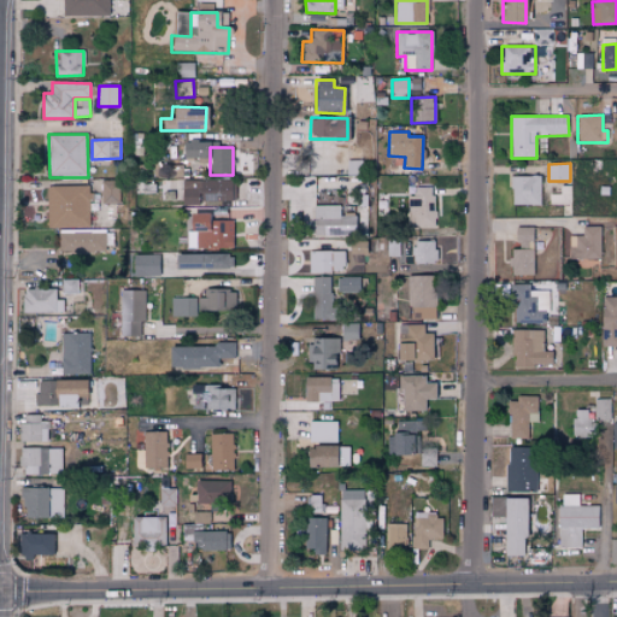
[(377,193),(407,193),(407,176),(377,176),(377,193)]
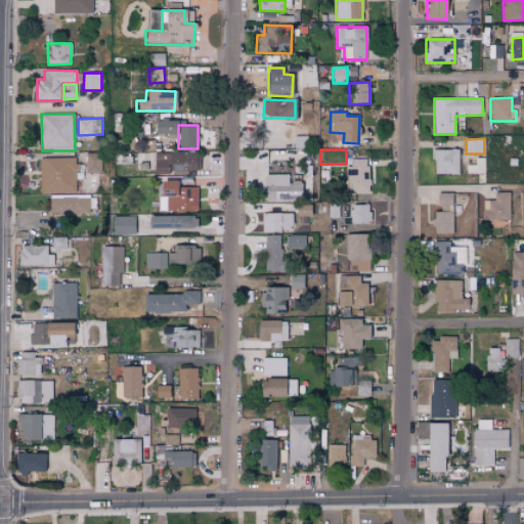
[(434,174),(459,174),(459,149),(434,149),(434,174)]
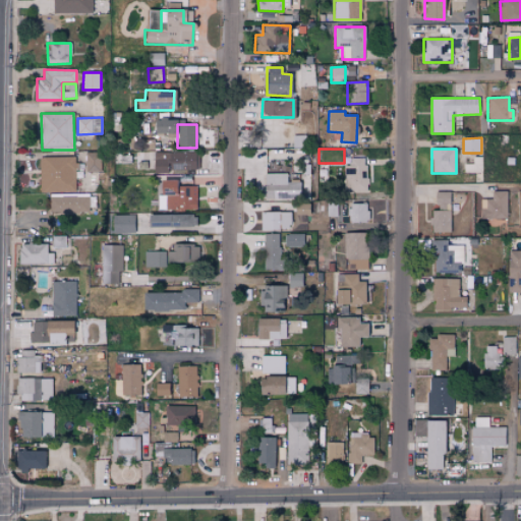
[(196,152),(154,153),(154,171),(196,170),(196,152)]
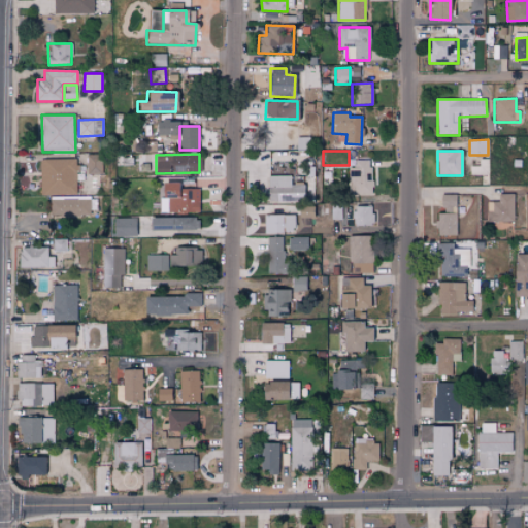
[(101,174),(102,156),(88,155),(87,173),(101,174)]
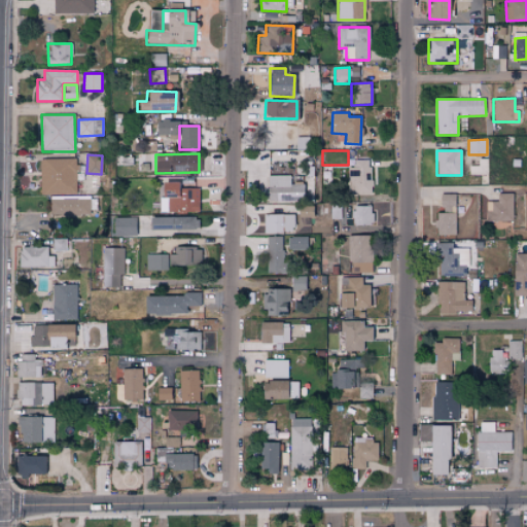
[(40,160),(40,195),(76,194),(75,159),(40,160)]
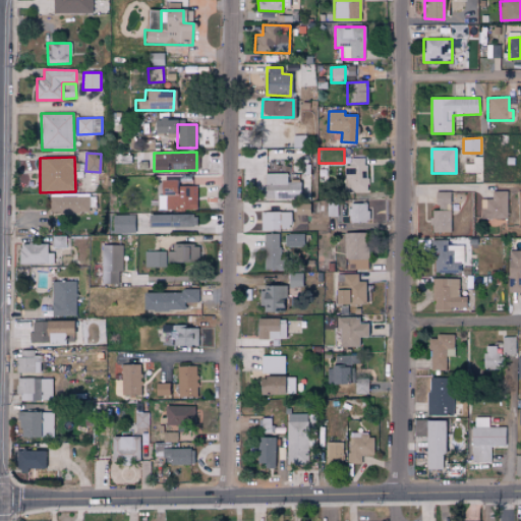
[(482,157),(473,157),(473,164),(464,164),(464,172),(482,173),(482,157)]
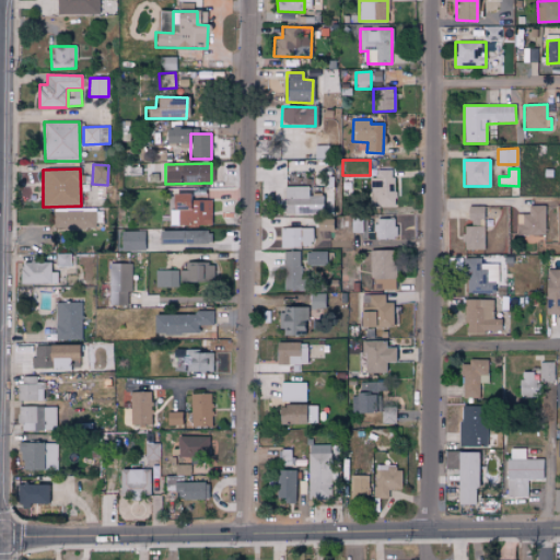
[(395,171),(375,170),(375,178),(370,178),(370,206),(394,206),(395,171)]
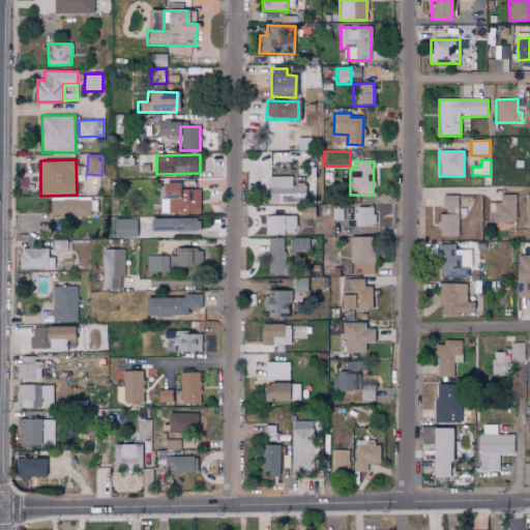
[(292,176),(268,177),(268,204),(304,203),(303,183),(292,183),(292,176)]
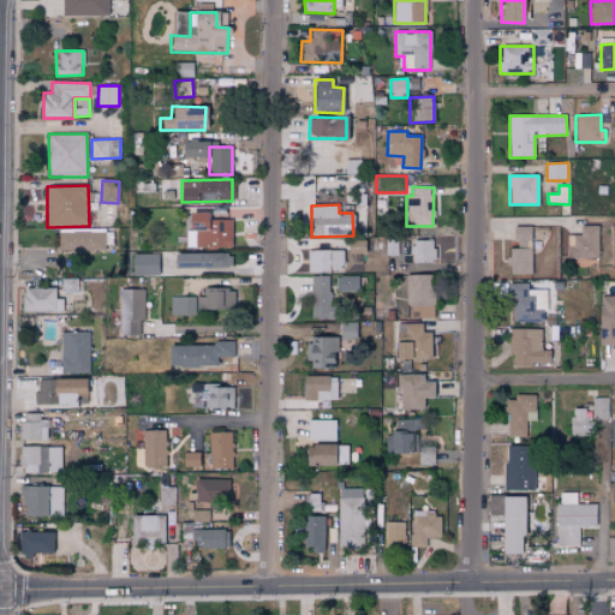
[(208,220),(208,213),(186,213),(186,249),(232,248),(231,220),(208,220)]
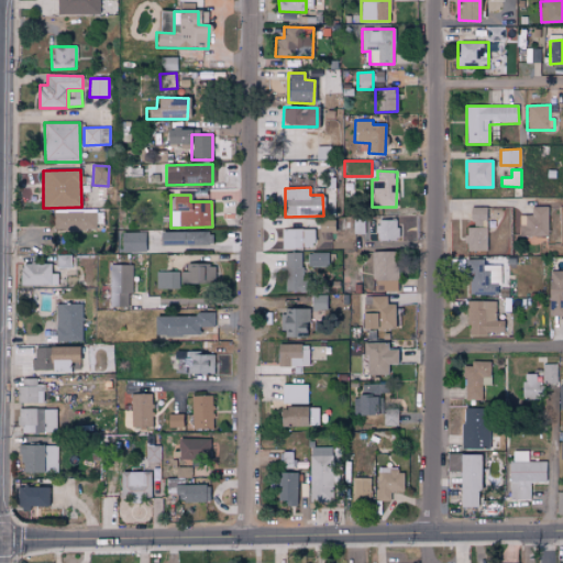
[(547,236),(548,207),(531,207),(531,216),(519,216),(519,236),(547,236)]
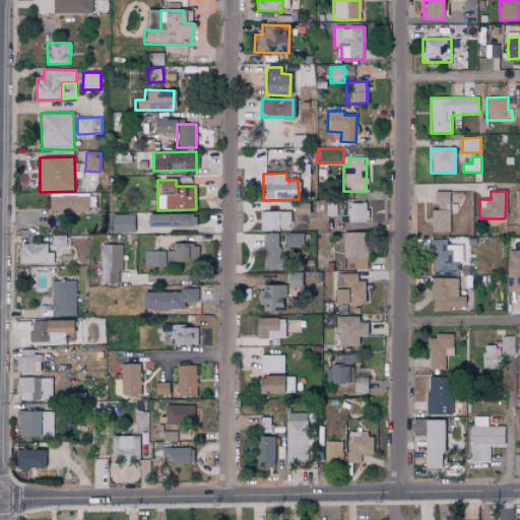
[(449,232),(449,192),(435,192),(435,210),(431,210),(430,232),(449,232)]
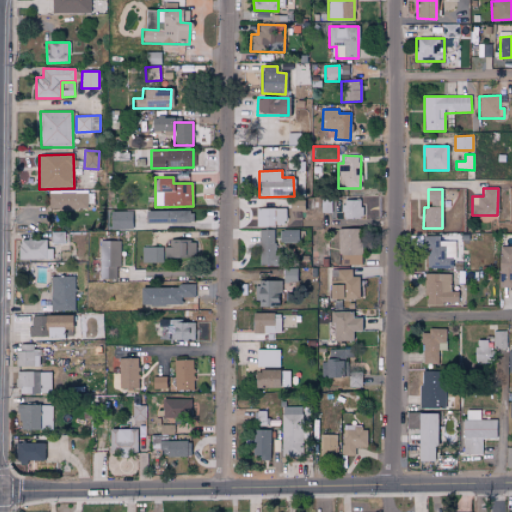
[(87,210),(87,193),(49,192),(49,209),(87,210)]
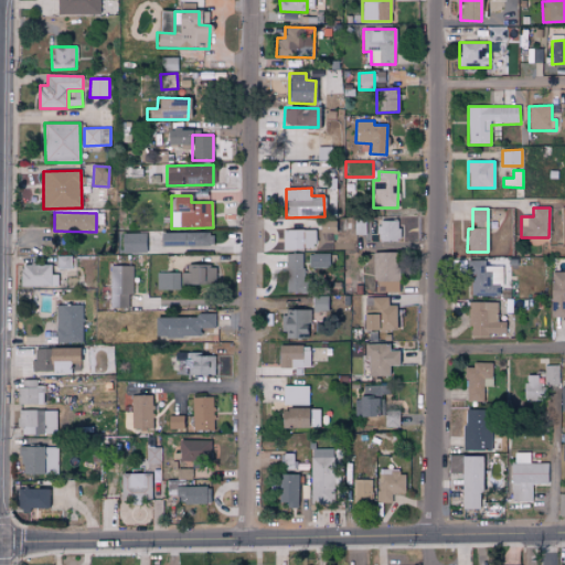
[(379,242),(400,242),(398,221),(377,222),(379,242)]
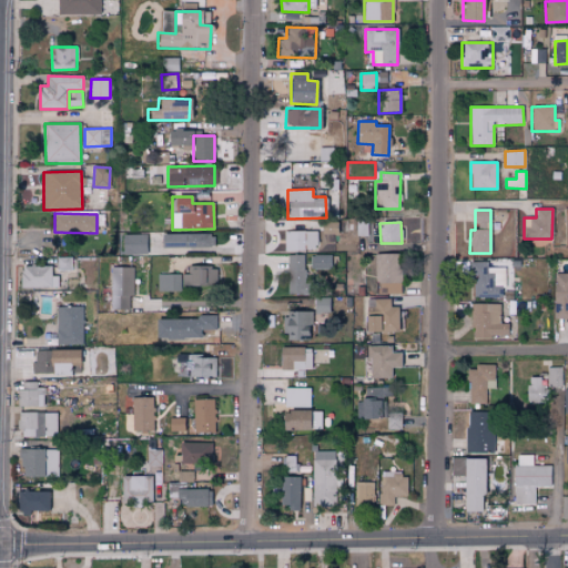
[(284,251),(316,251),(316,231),(284,232),(284,251)]
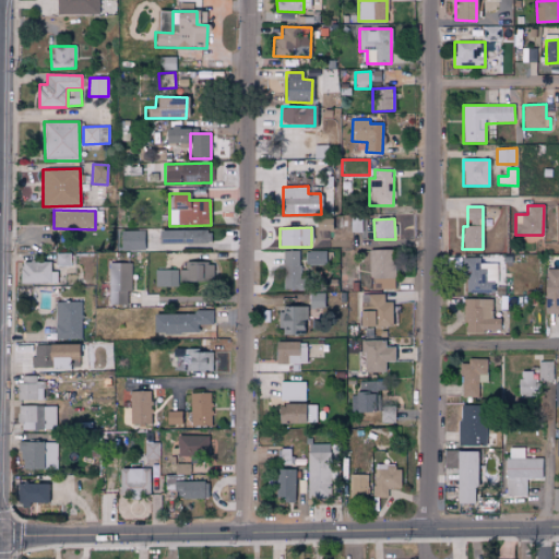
[(210,229),(158,230),(158,245),(210,244),(210,229)]
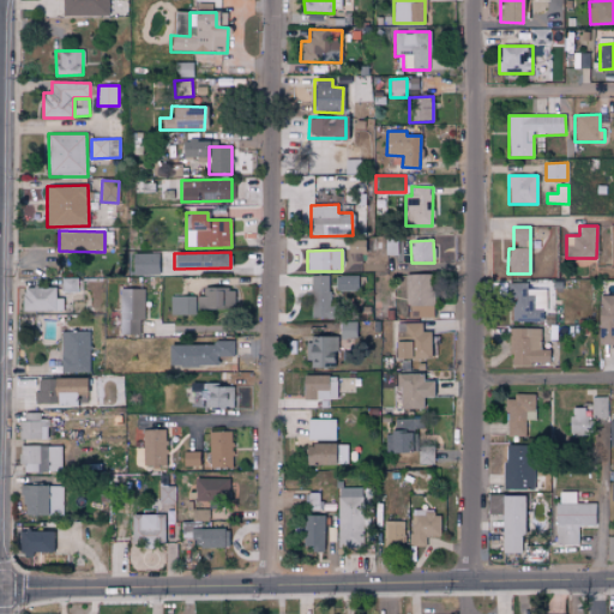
[(157,253),(132,254),(132,276),(158,276),(157,253)]
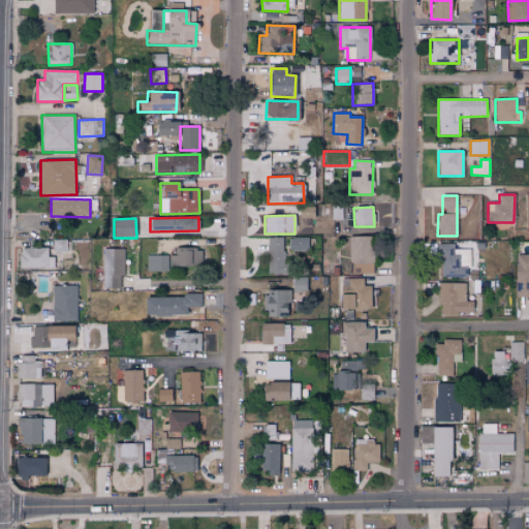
[(349,237),(349,267),(360,267),(360,273),(373,273),(372,237),(349,237)]
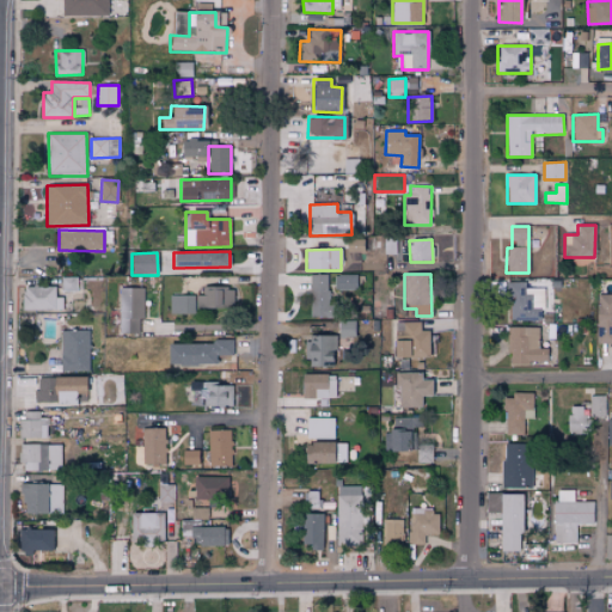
[(310,318),(330,318),(329,275),(308,275),(310,318)]
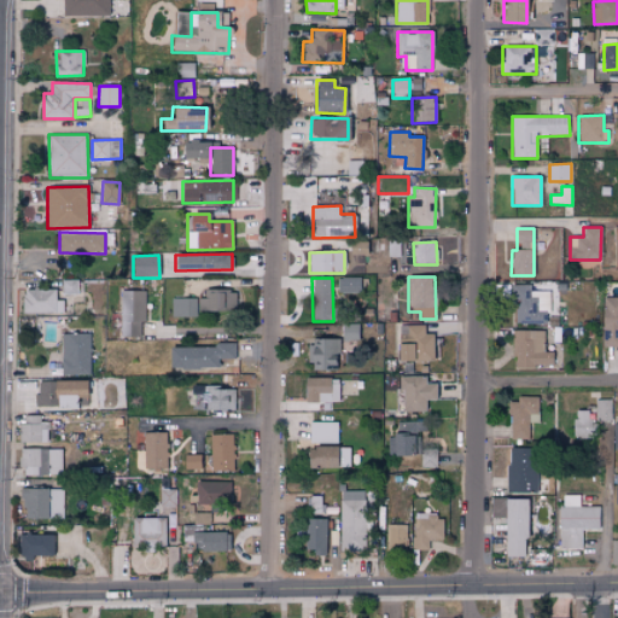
[(338,293),(360,292),(359,278),(338,278),(338,293)]
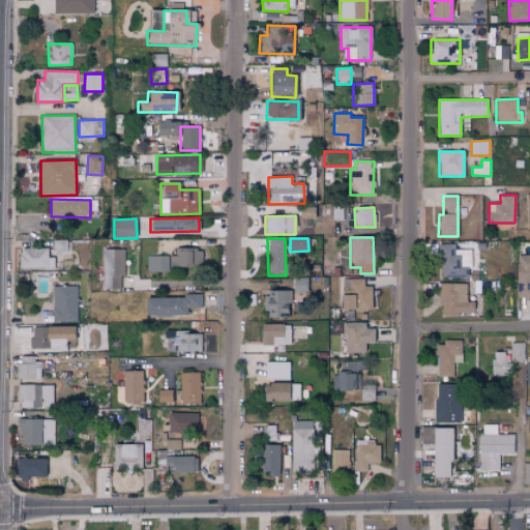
[(53,252),(65,252),(66,240),(54,239),(53,252)]
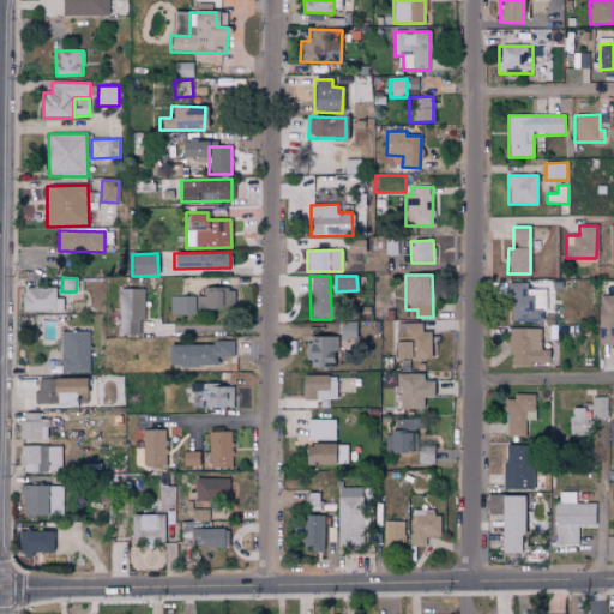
[(543,309),(534,308),(534,295),(527,295),(527,283),(510,283),(510,321),(542,323),(543,309)]
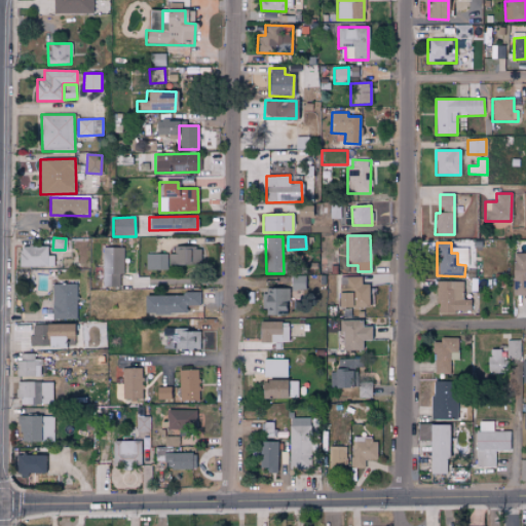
[(48,247),(20,247),(20,266),(54,265),(54,256),(48,256),(48,247)]
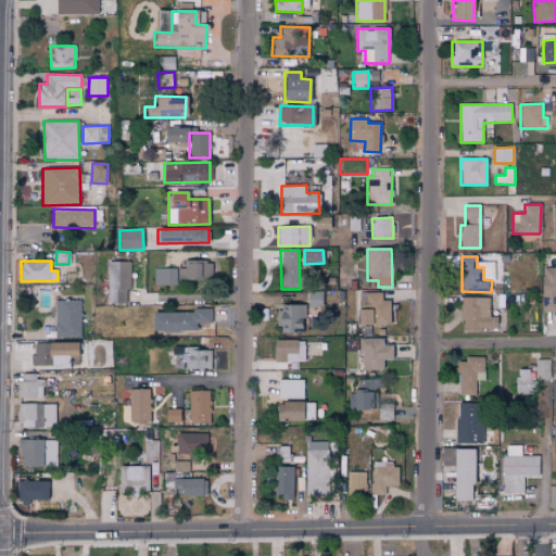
[(212,262),(184,261),(184,268),(178,268),(178,280),(212,280),(212,262)]
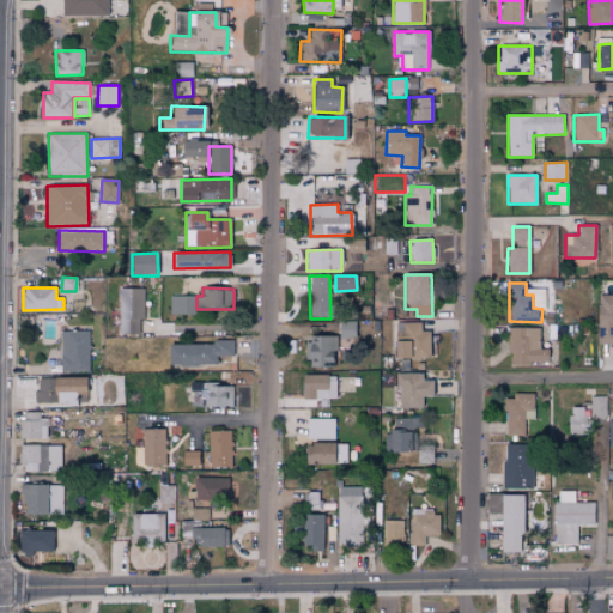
[(139,320),(144,320),(145,289),(120,289),(119,333),(139,334),(139,320)]
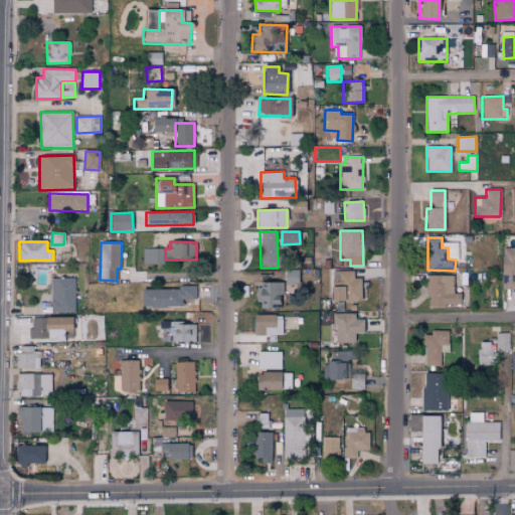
[(514,247),(502,247),(501,289),(514,289),(514,247)]
